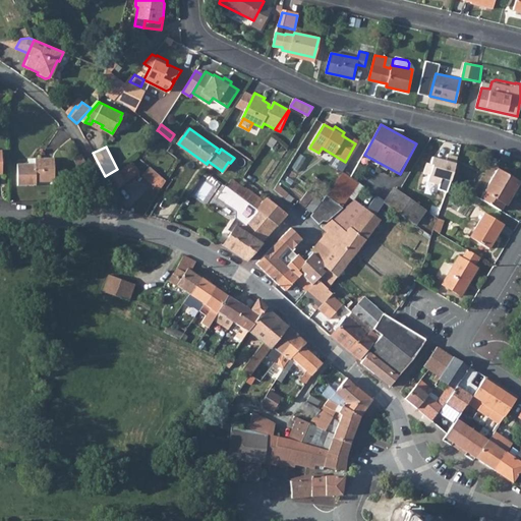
[(33,158),(33,163),(13,163),(15,184),(33,184),(33,179),(54,179),(54,158),(33,158)]
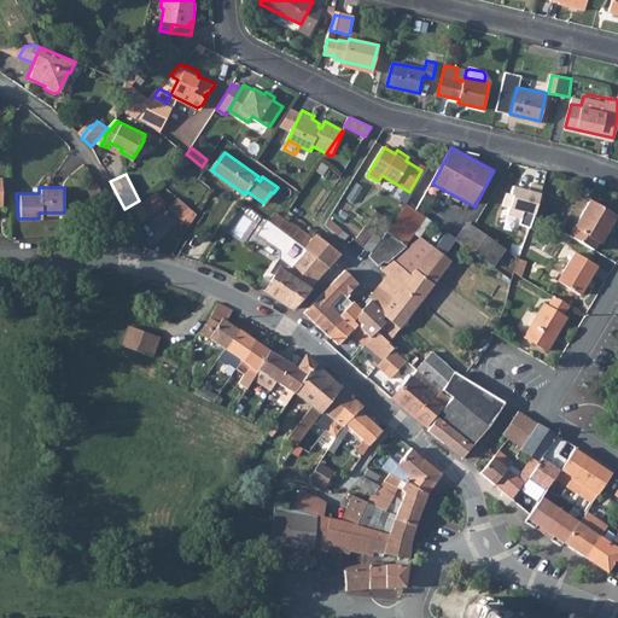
[(132,225),(164,203),(156,191),(139,200),(124,209),(132,225)]
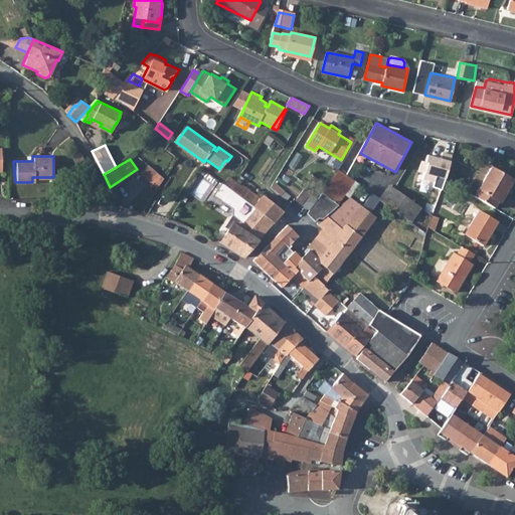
[(162,180),(147,165),(140,173),(157,189),(162,180)]
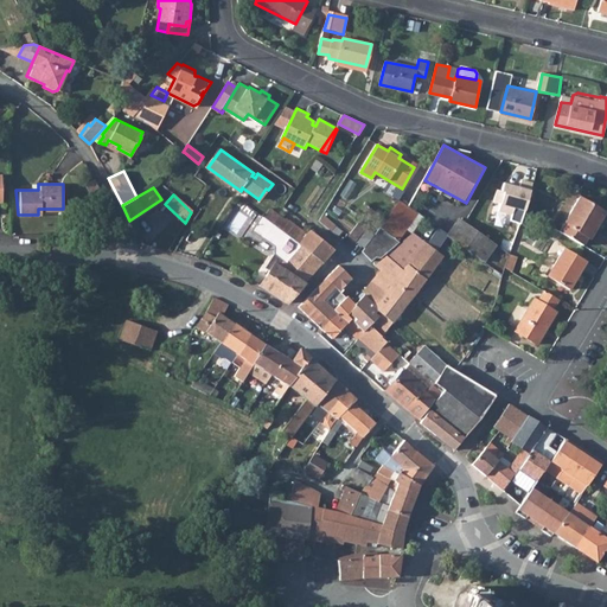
[(560,231),(583,246),(599,218),(601,219),(606,212),(580,197),(560,231)]
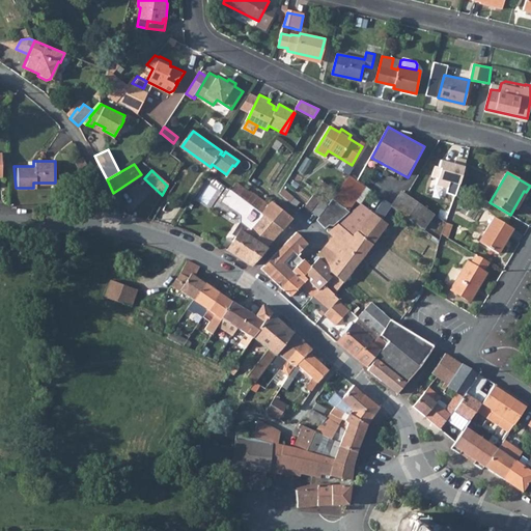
[(238,182),(231,189),(261,213),(269,204),(251,191),(250,192),(238,182)]
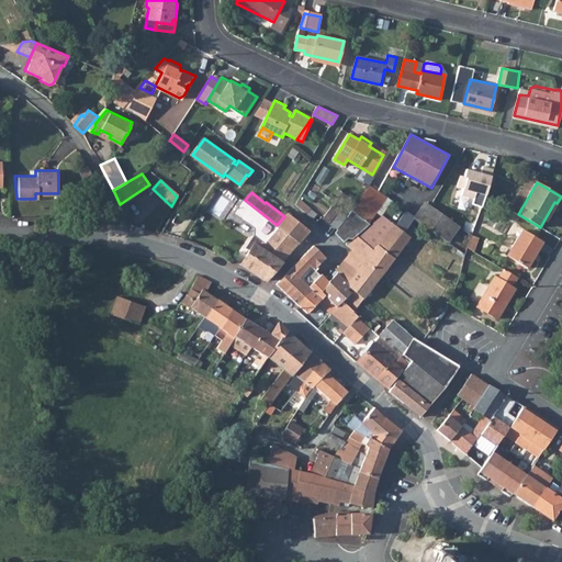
[(415,217),(448,242),(459,225),(431,205),(426,202),(415,217)]
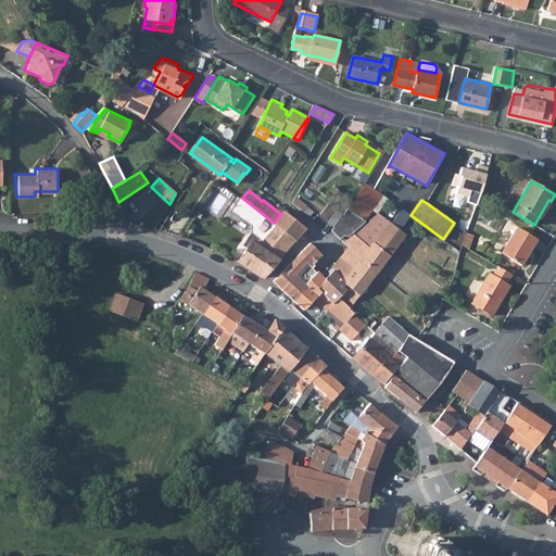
[(336,206),(327,218),(337,207),(336,206)]
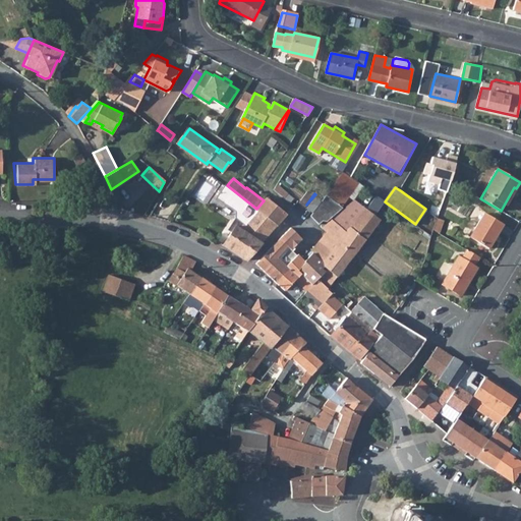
[(315,194),(306,205),(313,210),(323,198),(315,194)]
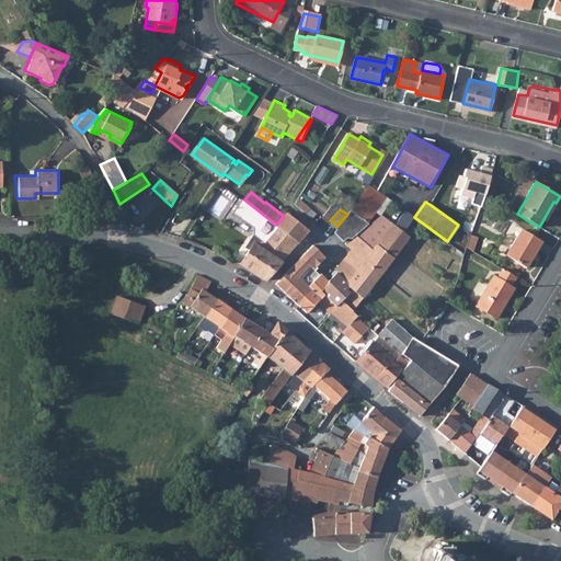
[(334,229),(343,240),(346,237),(353,236),(368,222),(351,209),(347,214),(338,226),(334,229)]
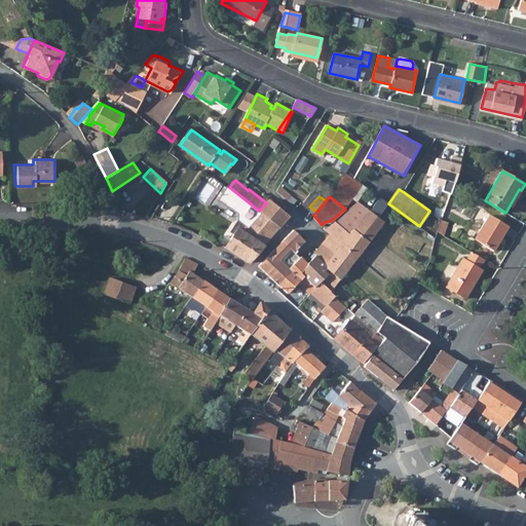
[(435,198),(431,213),(443,216),(447,201),(435,198)]
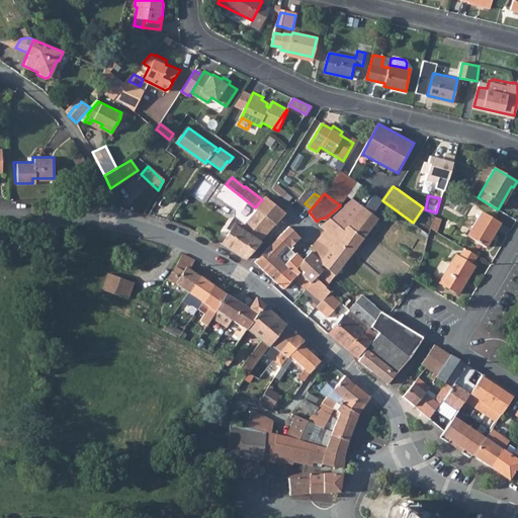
[(256,208),(275,224),(285,212),(265,196),(262,199),(255,207),(256,208)]
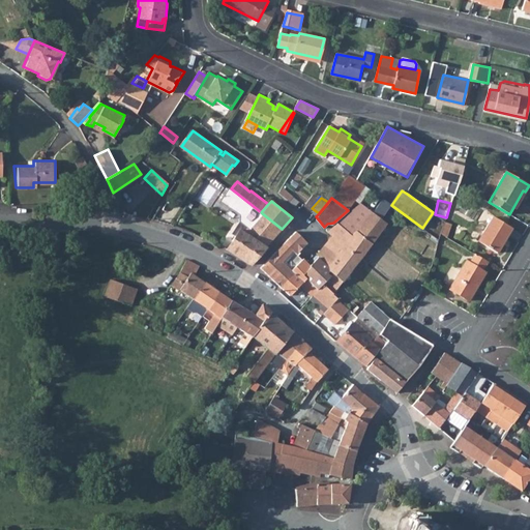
[(333,274),(325,285),(333,293),(387,222),(382,217),(361,202),(327,230),(328,232),(323,240),(337,257),(331,265),(328,269),(333,274)]
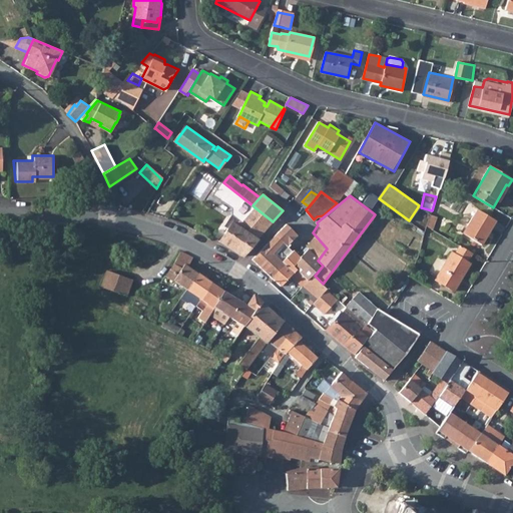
[(241,255),(273,221),(253,206),(237,223),(233,220),(219,240),(241,255)]
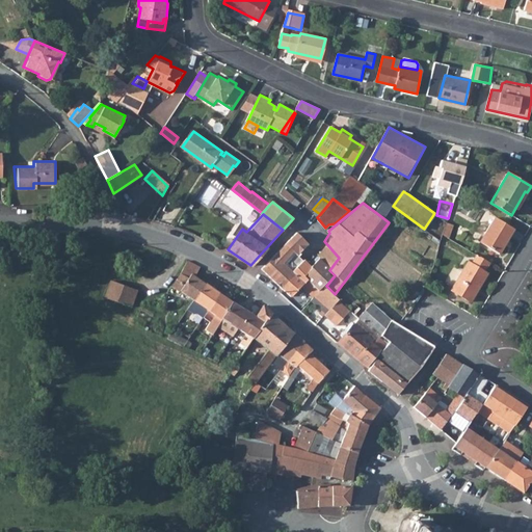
[(514,230),(495,218),(480,242),(500,254),(514,230)]
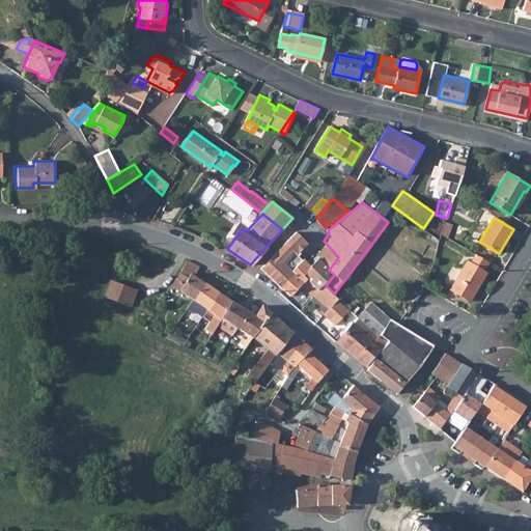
[(260,268),(282,286),(306,261),(301,257),(311,244),(299,230),(289,238),(260,268)]
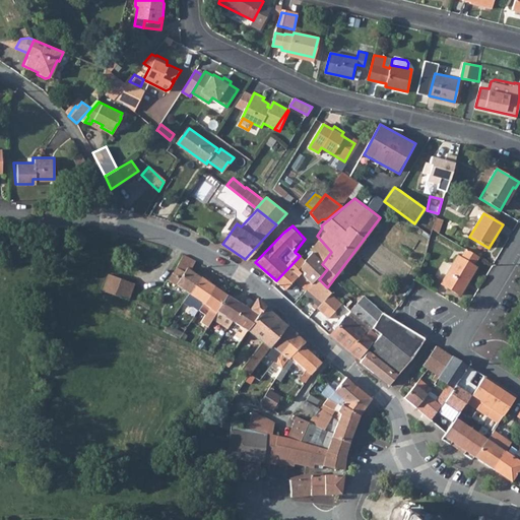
[(331,252),(317,236),(311,246),(315,250),(325,260),(331,252)]
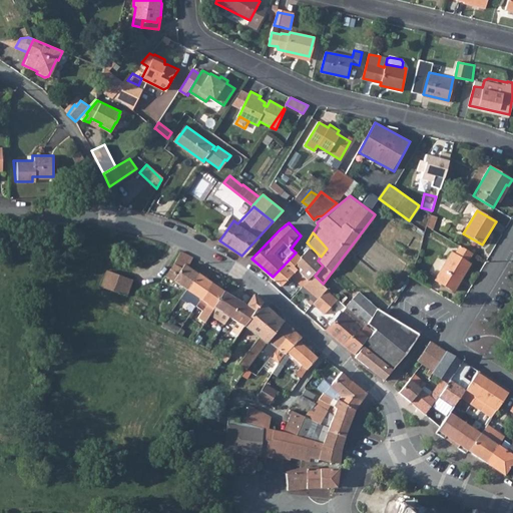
[(300,255),(292,264),(307,279),(312,274),(315,276),(323,266),(318,261),(321,257),(311,246),(300,255)]
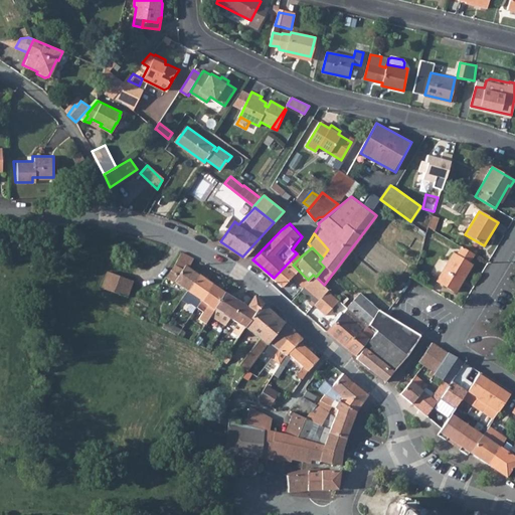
[(473,266),(470,264),(475,254),(463,247),(457,255),(454,253),(437,282),(456,294),(473,266)]
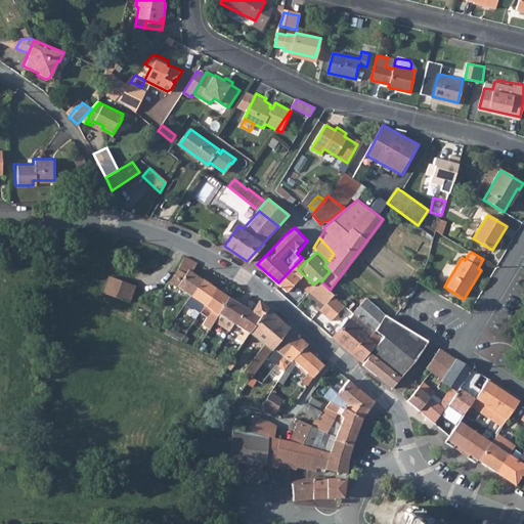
[(197,262),(184,256),(169,280),(190,294),(202,277),(191,271),(197,262)]
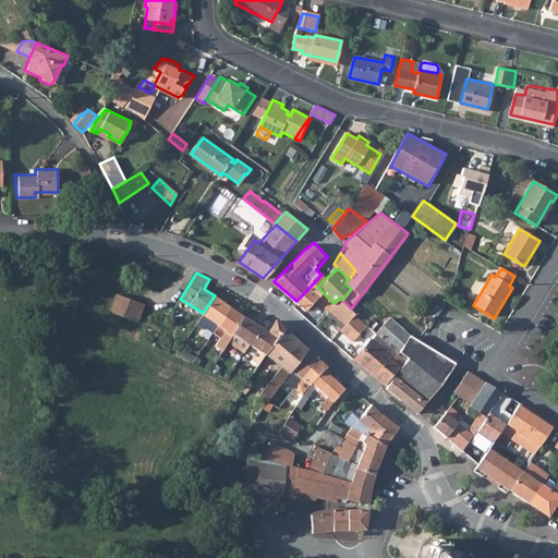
[(330,308),(334,303),(317,287),(326,278),(322,275),(296,301),(305,310),(317,296),(330,308)]
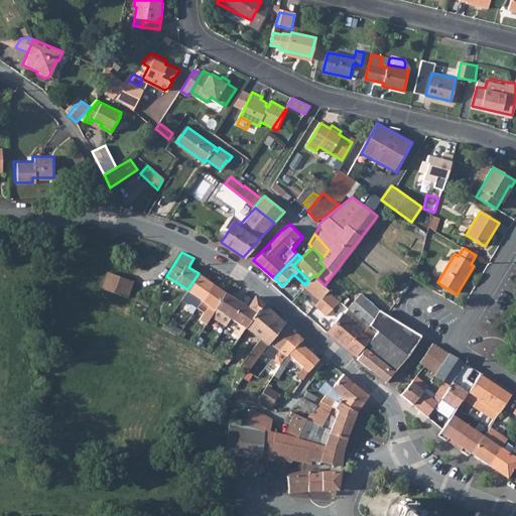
[(120,270),(118,274),(112,290),(110,296),(123,301),(125,295),(128,296),(135,275),(120,270)]
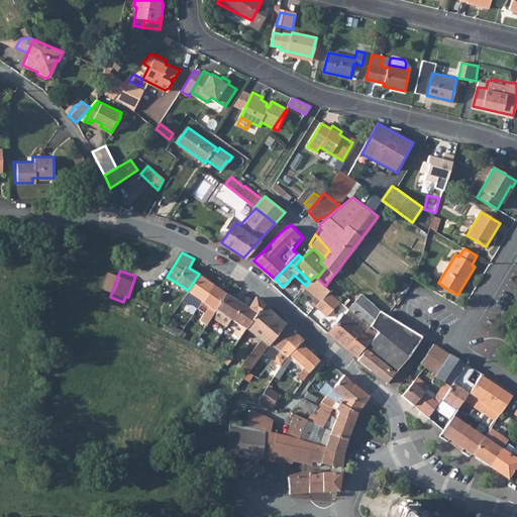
[(102,287),(112,291),(118,275),(108,272),(102,287)]
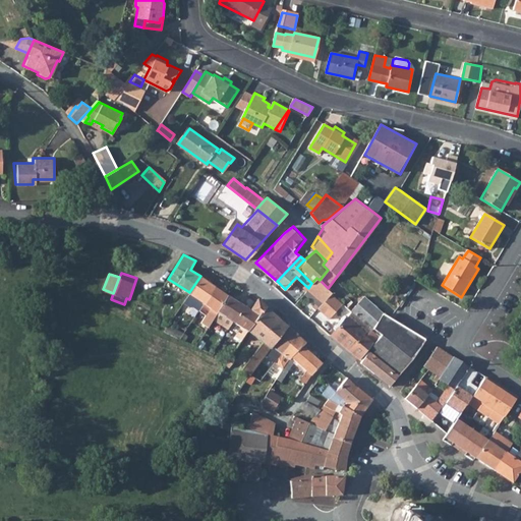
[(204,301),(215,286),(200,276),(189,292),(204,301)]
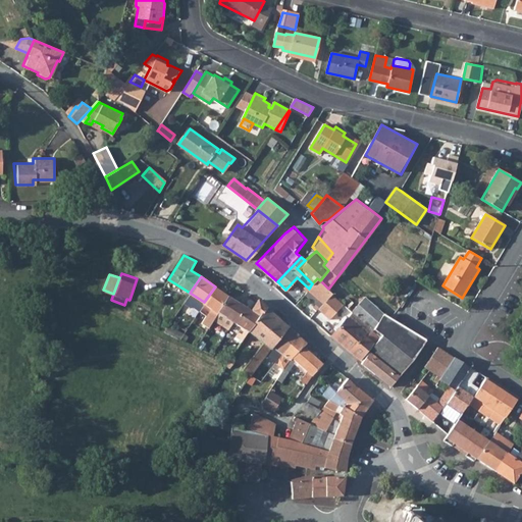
[(312,283),(309,289),(322,301),(330,292),(327,290),(328,289),(320,280),(317,278),(312,283)]
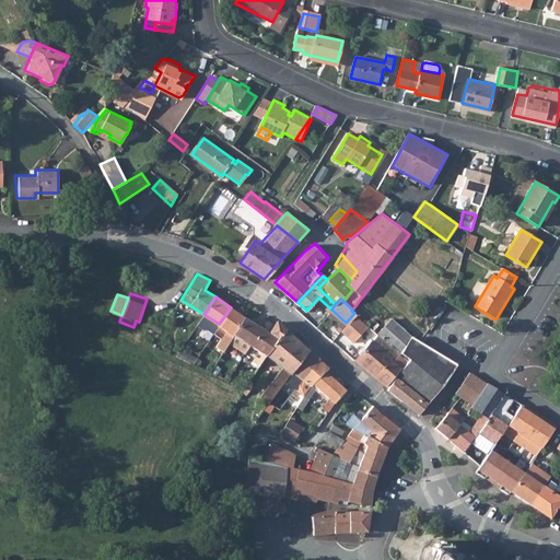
[(229,341),(245,316),(231,307),(219,324),(214,331),(222,336),(217,346),(223,349),(229,341)]
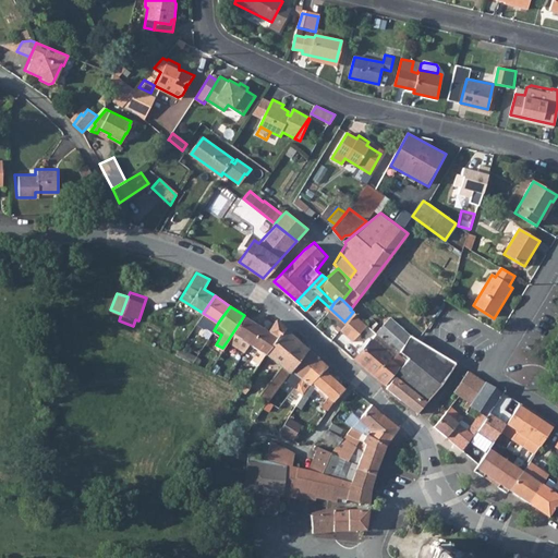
[(365,323),(353,312),(344,322),(340,328),(352,339),(365,323)]
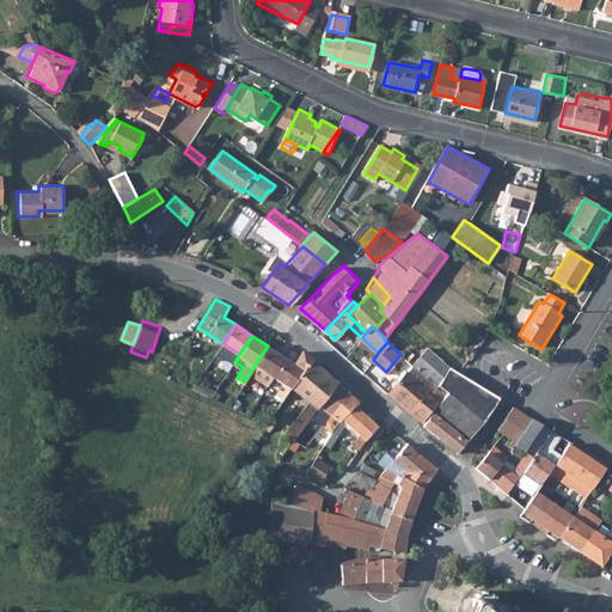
[(286,357),(268,346),(250,373),(268,384),(270,380),(273,375),(275,377),(286,357)]
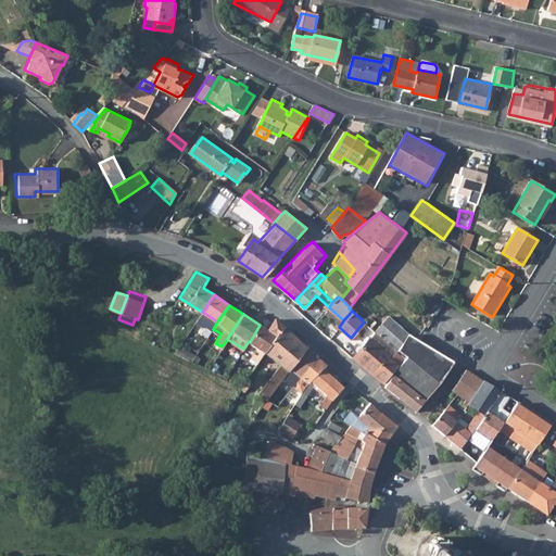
[(397,351),(409,332),(389,315),(375,330),(375,331),(394,349),(397,351)]
